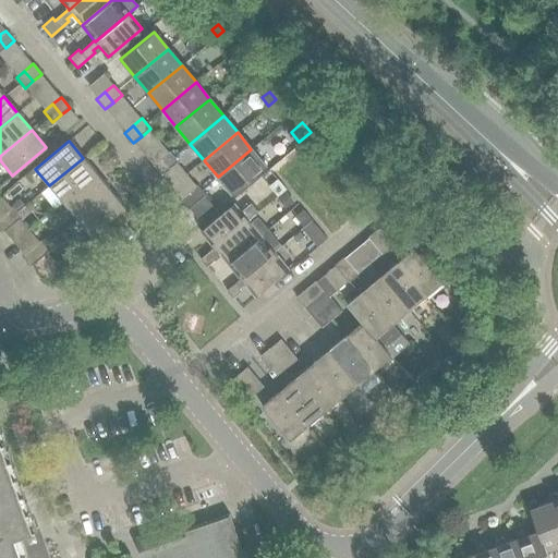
[(251,149),(218,177),(232,194),(265,166),(251,149)]
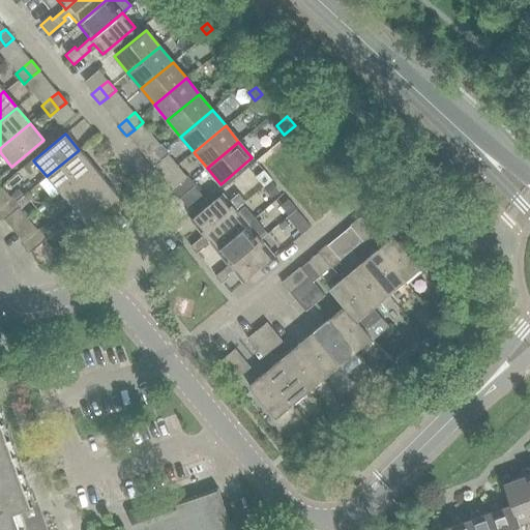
[(160,160),(169,154),(160,144),(152,151),(160,160)]
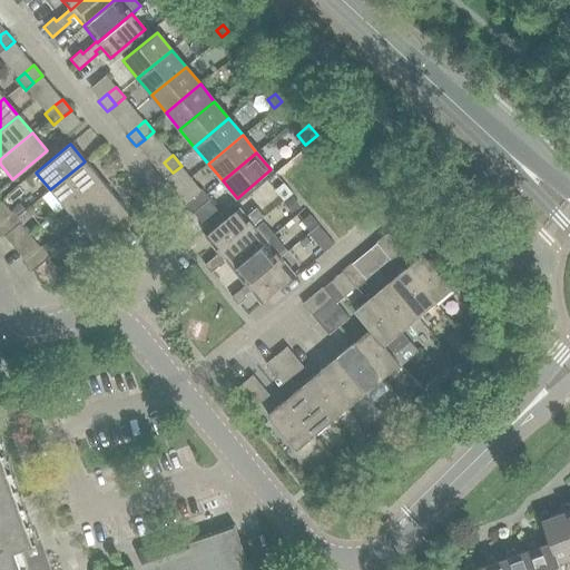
[(56,215),(65,207),(99,178),(85,161),(50,189),(41,197),(56,215)]
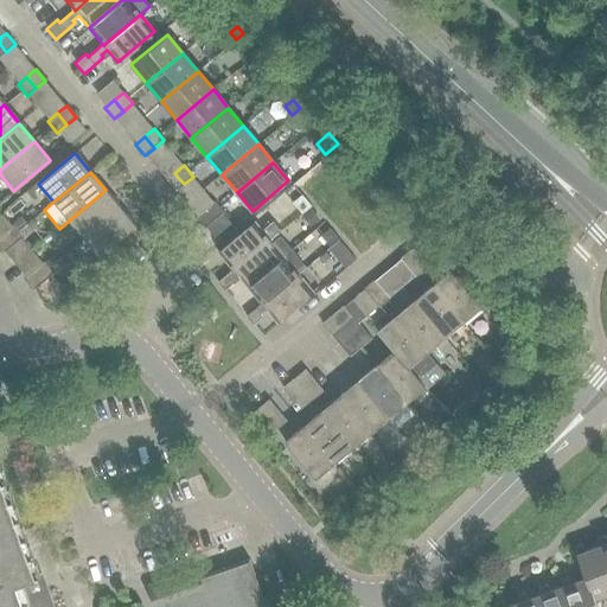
[(184,184),(174,173),(165,180),(174,192),(184,184)]
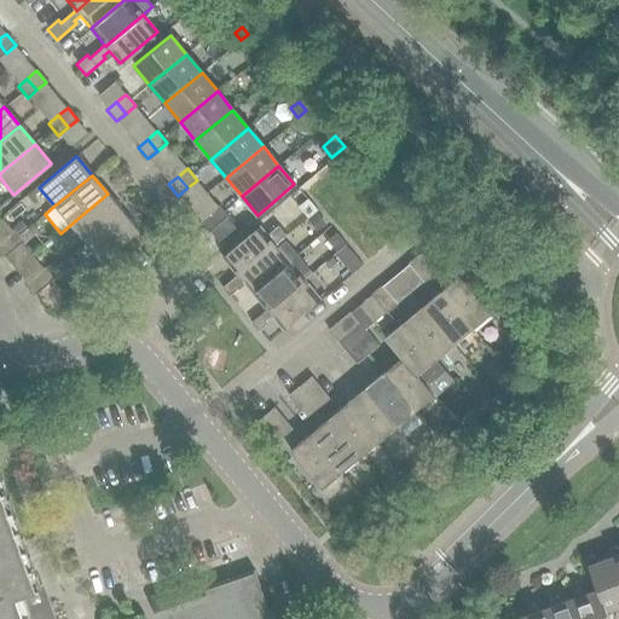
[(70,225),(86,243),(123,212),(108,194),(70,225)]
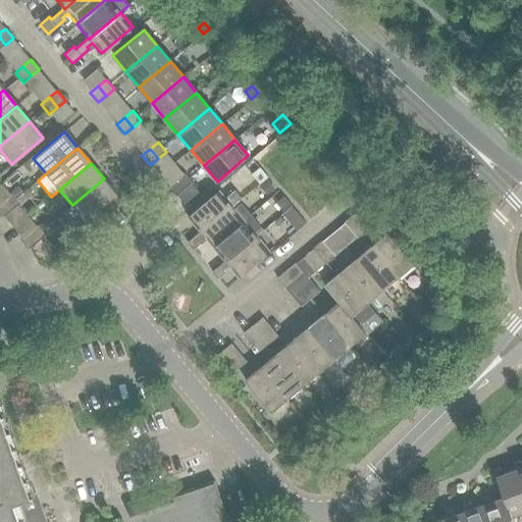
[(267,177),(259,167),(251,174),(259,185),(267,177)]
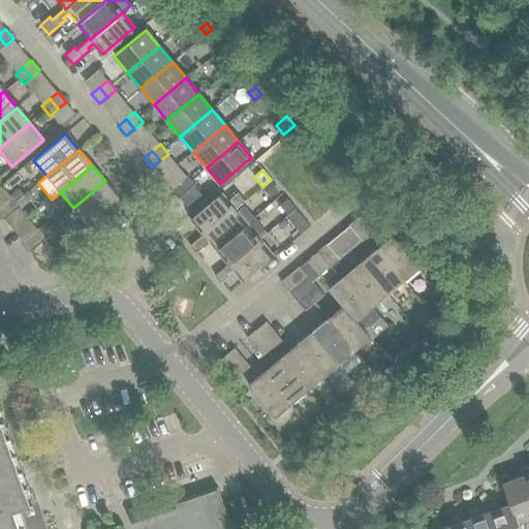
[(187,192),(194,186),(186,176),(179,182),(187,192)]
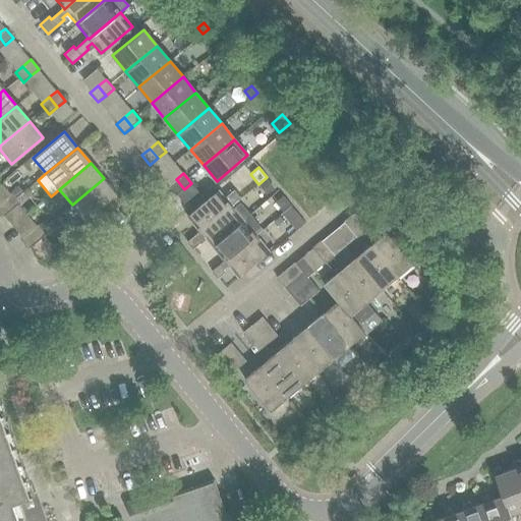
[(117,194),(104,178),(72,205),(85,221),(117,194)]
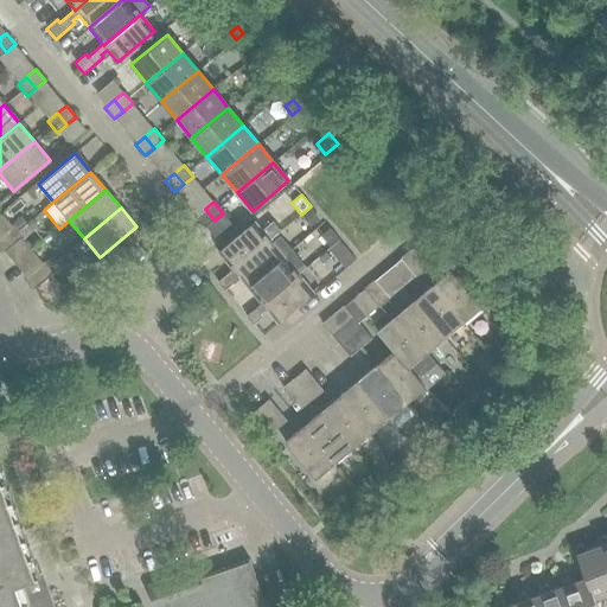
[(215,221),(205,209),(196,217),(205,229),(215,221)]
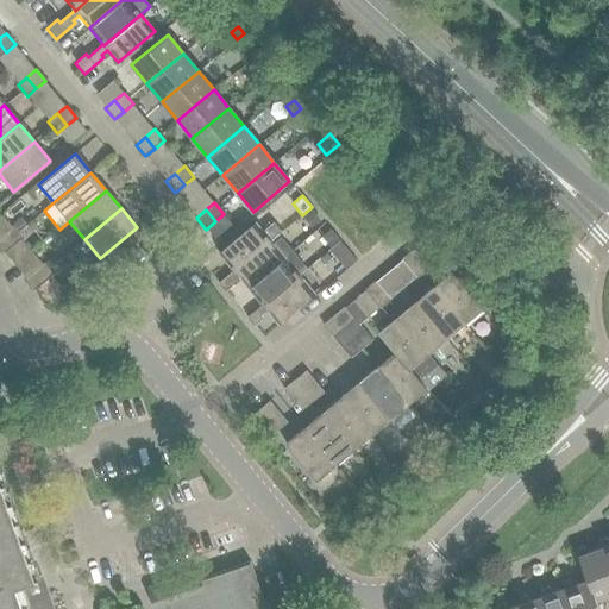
[(320,220),(312,209),(302,218),(312,227),(320,220)]
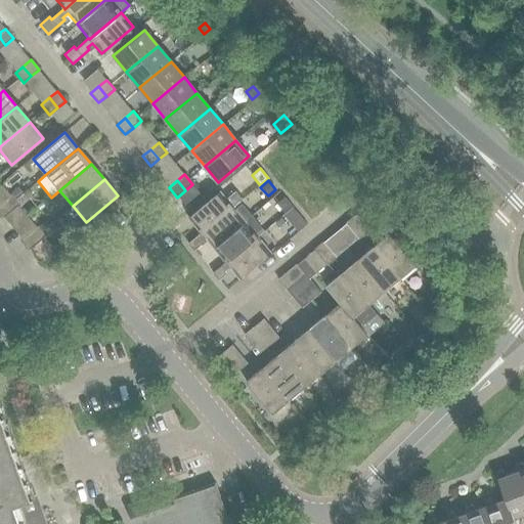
[(0,185),(0,204),(10,194),(2,184),(0,185)]
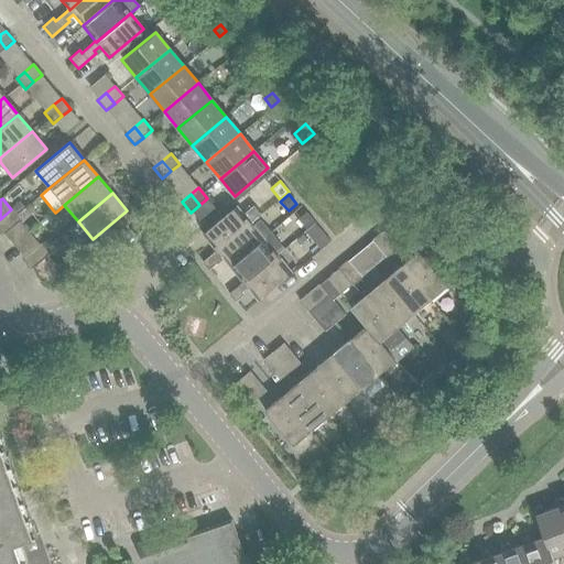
[(20,202),(11,208),(15,213),(23,206),(20,202)]
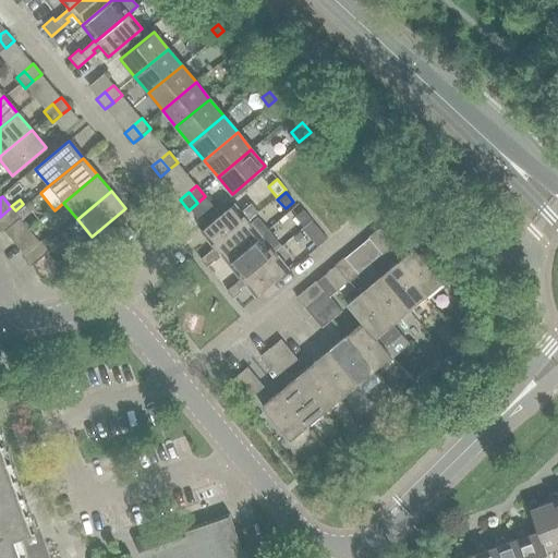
[(201,232),(214,249),(256,215),(259,211),(253,204),(242,214),(234,204),(201,232)]
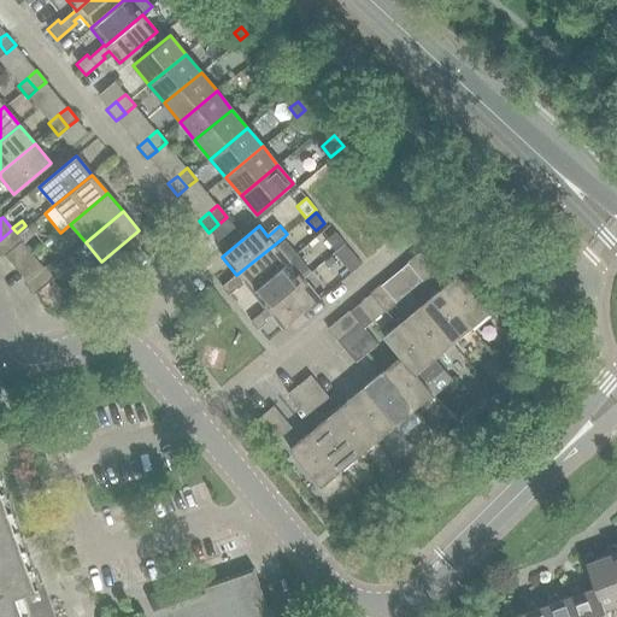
[(4,238),(13,248),(22,241),(12,229),(4,238)]
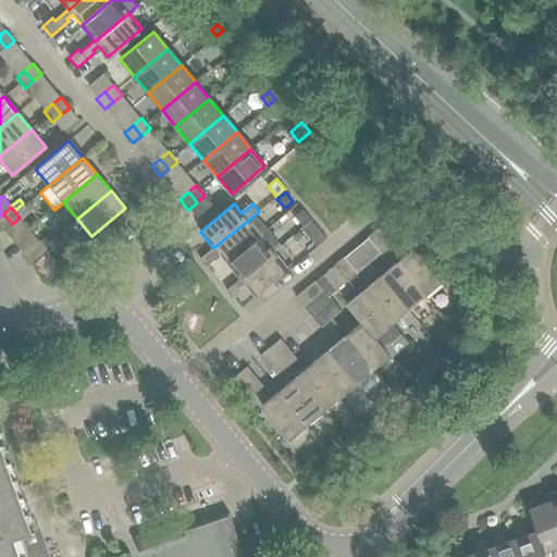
[(311,220),(302,210),(294,217),(302,227),(311,220)]
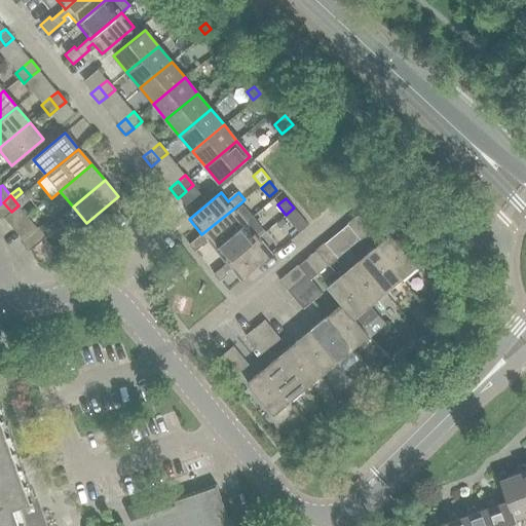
[(0,215),(3,219),(4,218),(11,212),(3,202),(0,204),(0,215)]
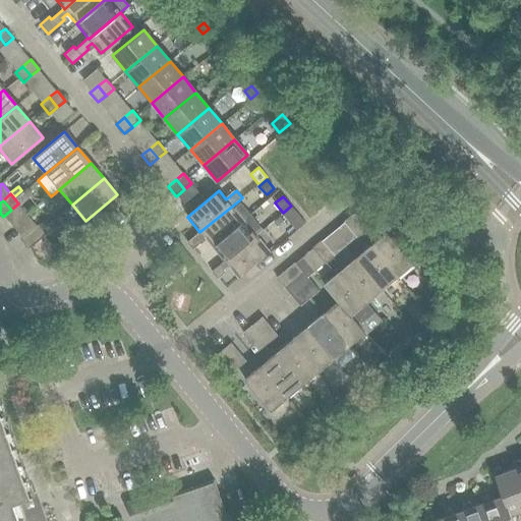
[(199,232),(186,242),(192,249),(199,243),(197,240),(203,236),(212,246),(250,215),(239,200),(199,232)]
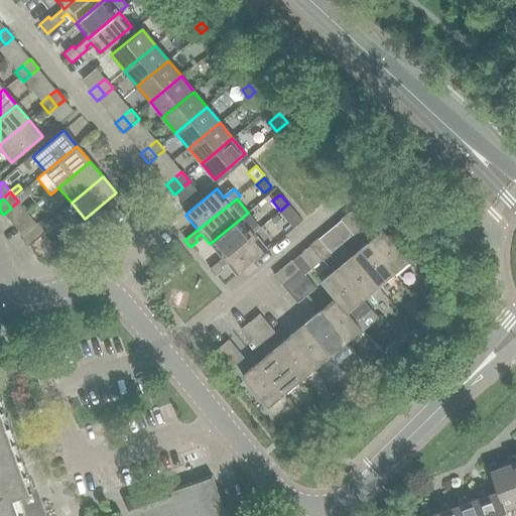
[(210,244),(222,258),(222,259),(253,233),(260,227),(248,213),(210,244)]
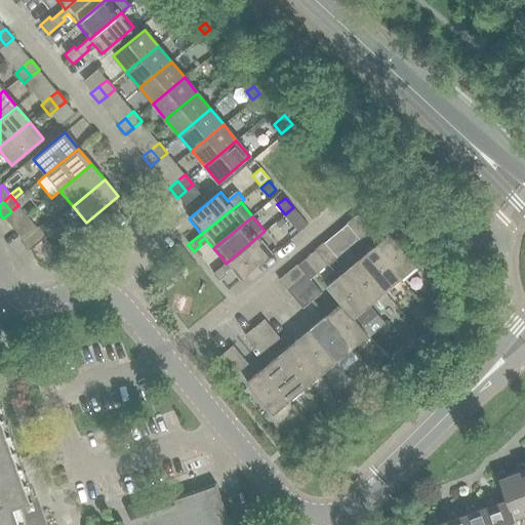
[(362,225),(355,216),(345,225),(352,233),(362,225)]
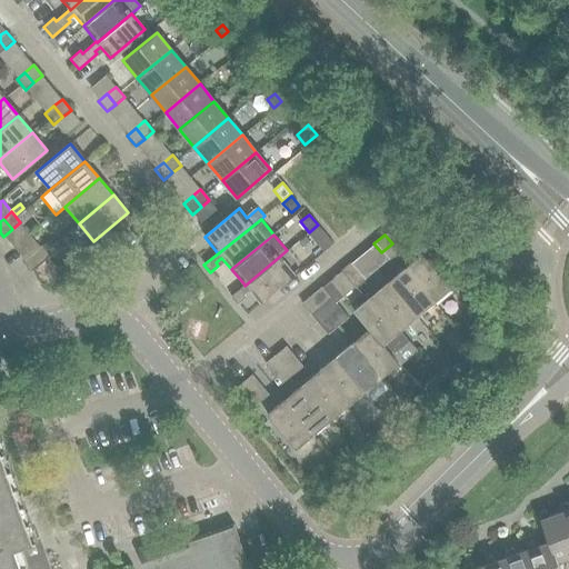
[(306,237),(298,242),(307,252),(313,247),(306,237)]
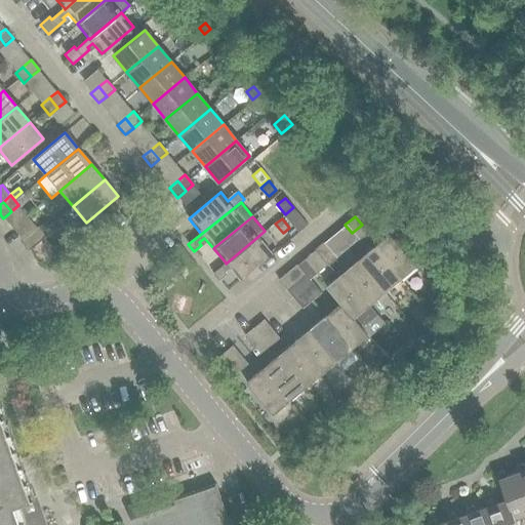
[(368,233),(362,225),(352,233),(358,241),(368,233)]
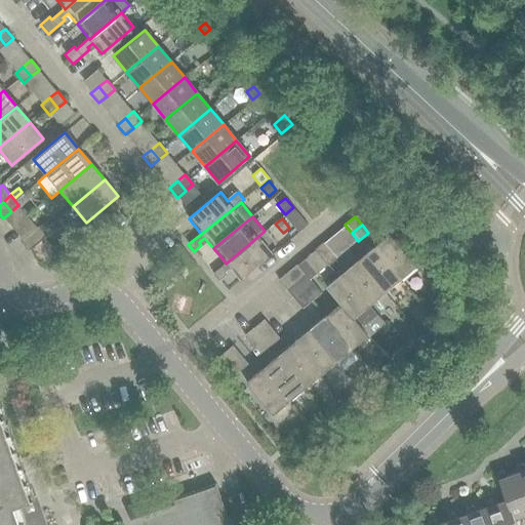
[(37,244),(45,237),(37,227),(29,234),(37,244)]
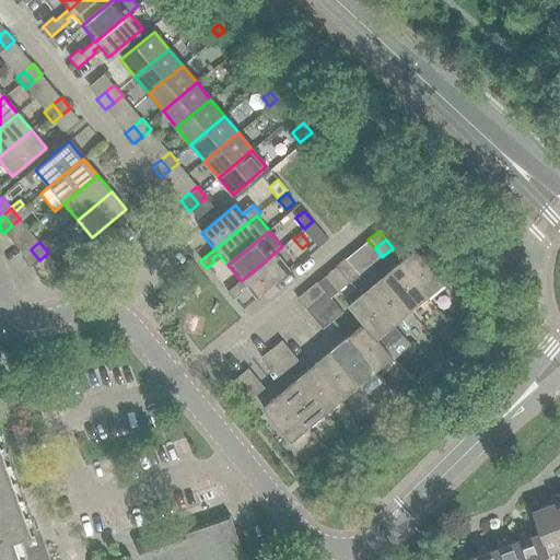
[(39,260),(31,249),(23,257),(32,267),(39,260)]
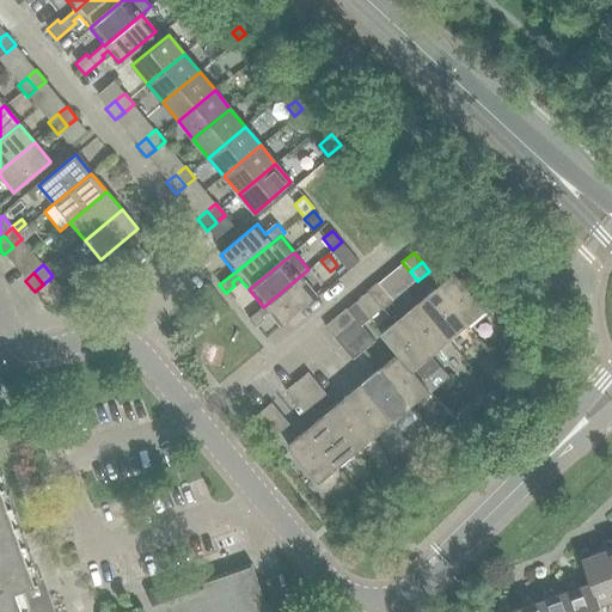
[(454,273),(435,288),(466,325),(484,310),(454,273)]
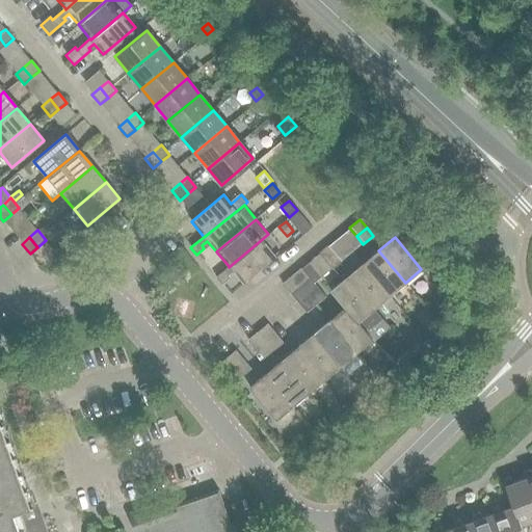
[(273,256),(261,240),(229,267),(229,266),(215,277),(221,285),(229,277),(227,275),(232,271),(241,283),(273,256)]
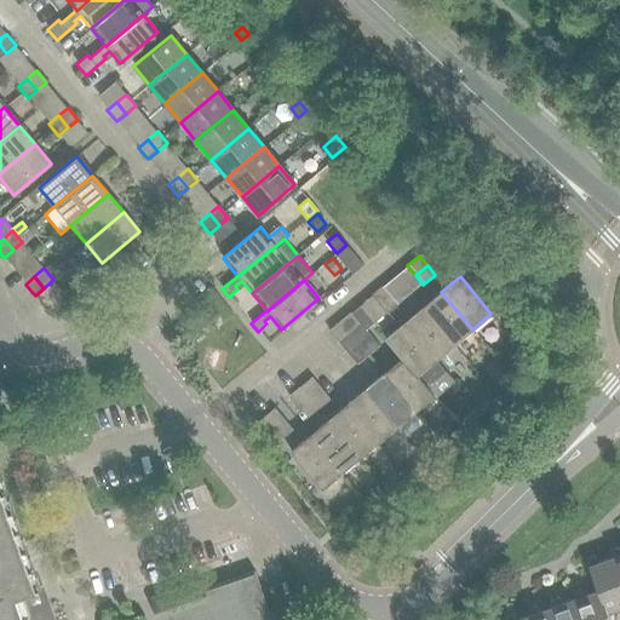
[(390,296),(382,286),(369,296),(378,305),(390,296)]
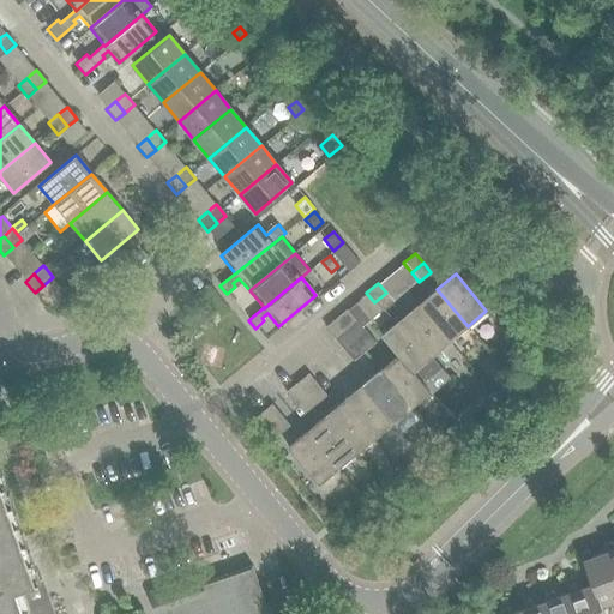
[(77,293),(70,286),(49,302),(55,311),(77,293)]
